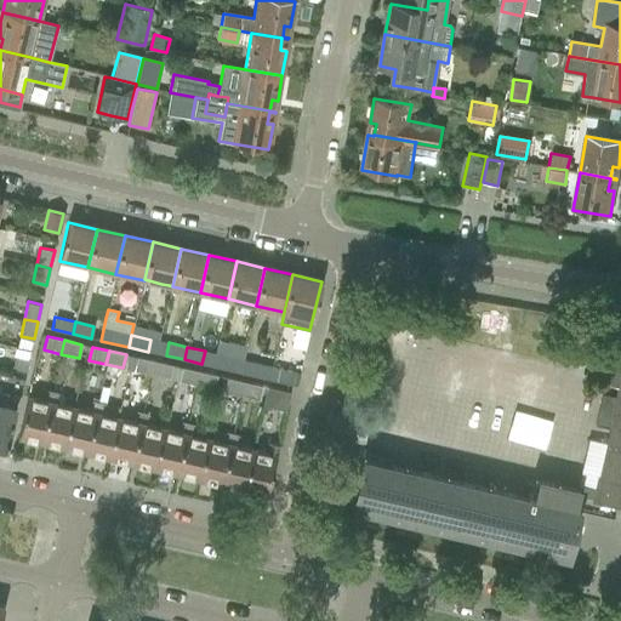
[(216,353),(212,366),(238,372),(240,359),(216,353)]
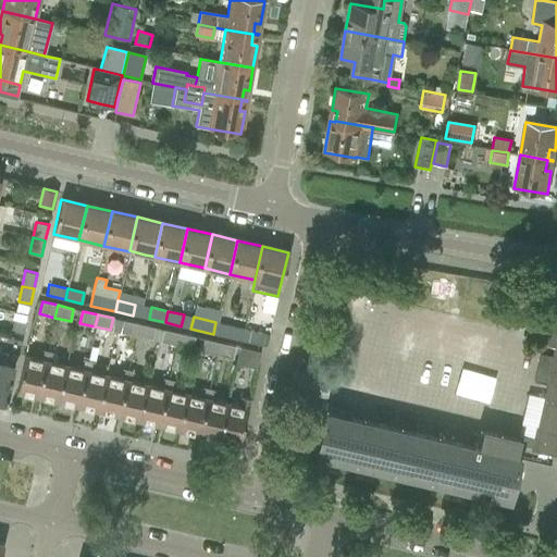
[(13,320),(10,334),(22,337),(25,323),(13,320)]
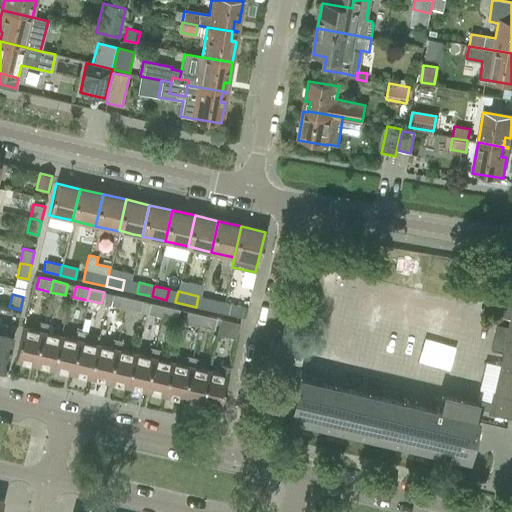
[(113,294),(110,306),(139,312),(141,301),(113,294)]
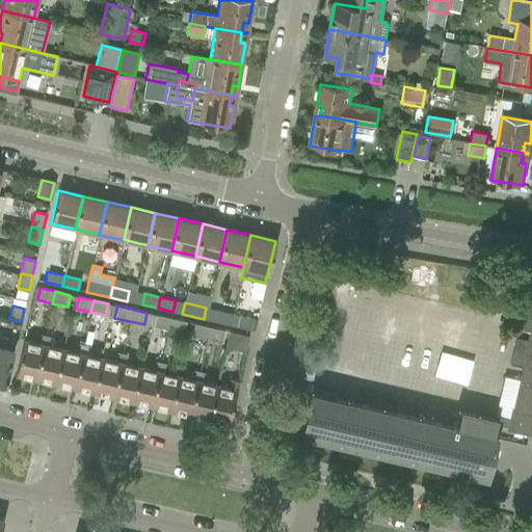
[(209,309),(207,319),(221,323),(224,312),(209,309)]
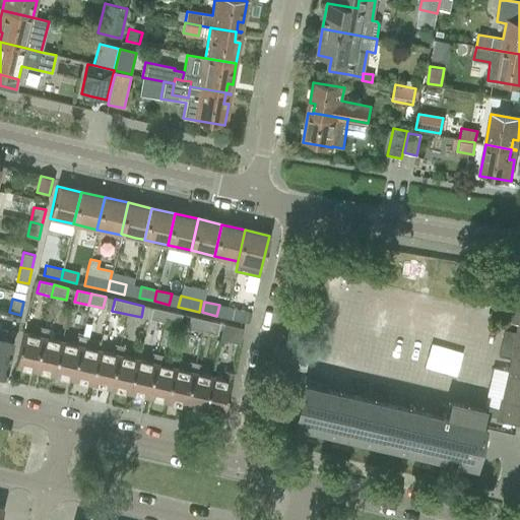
[(228,307),(225,318),(242,321),(244,311),(228,307)]
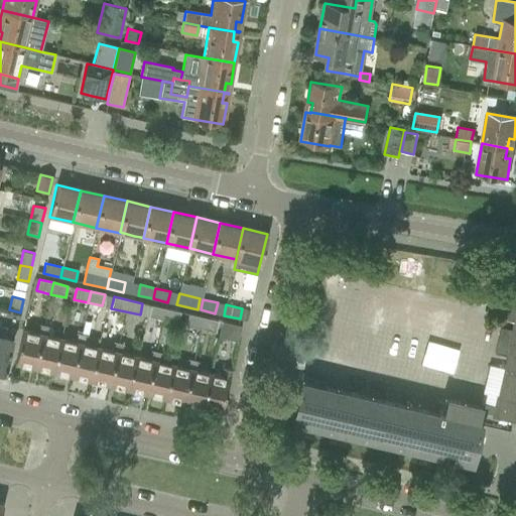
[(149,315),(162,318),(165,308),(151,305),(149,315)]
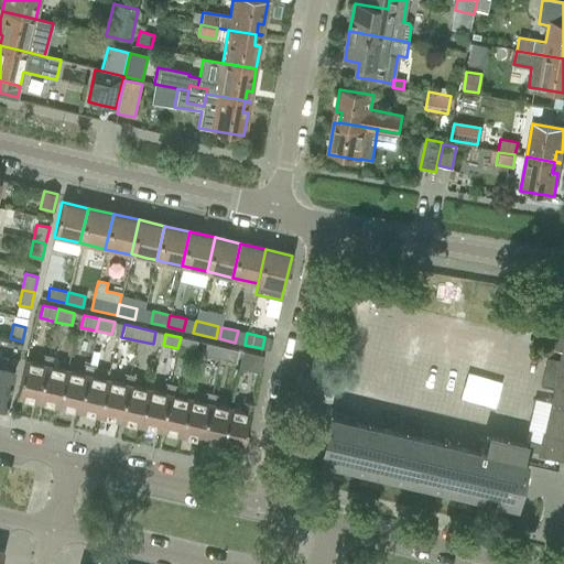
[(181,337),(177,348),(196,351),(198,340),(181,337)]
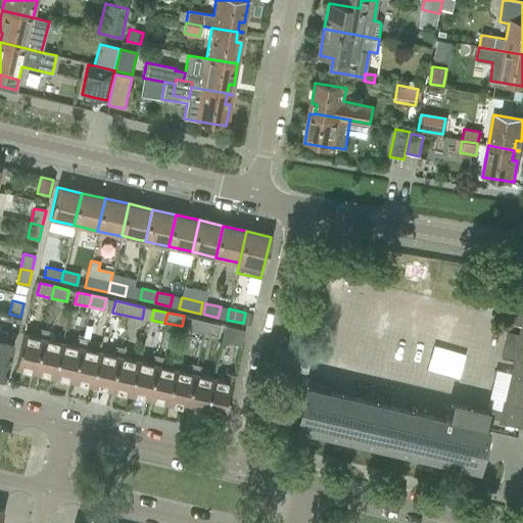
[(0,371),(5,372),(13,337),(9,336),(11,331),(17,332),(20,322),(0,317),(0,371)]
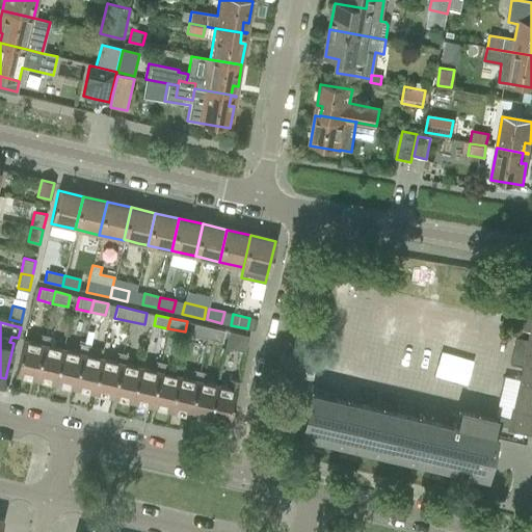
[(191,336),(206,339),(208,327),(194,324),(191,336)]
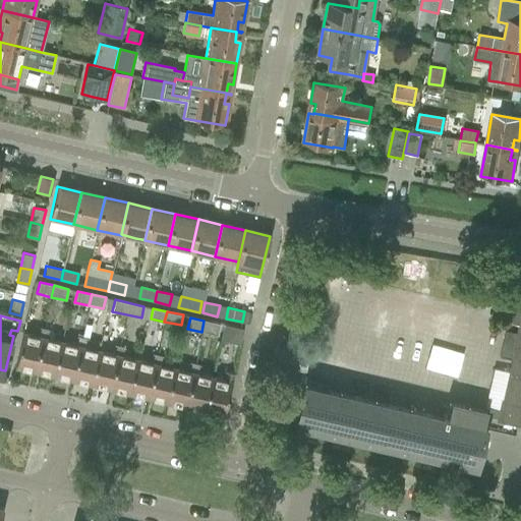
[(204,321),(201,332),(217,336),(220,325),(204,321)]
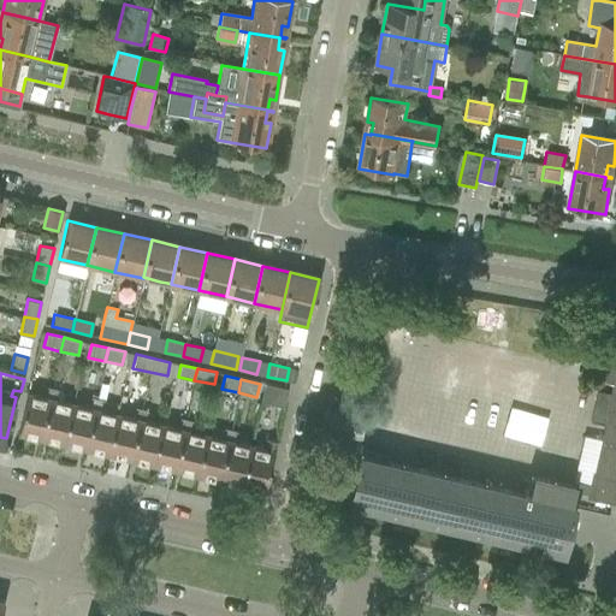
[(261,397),(260,402),(284,408),(285,403),(288,390),(265,385),(264,385),(261,397)]
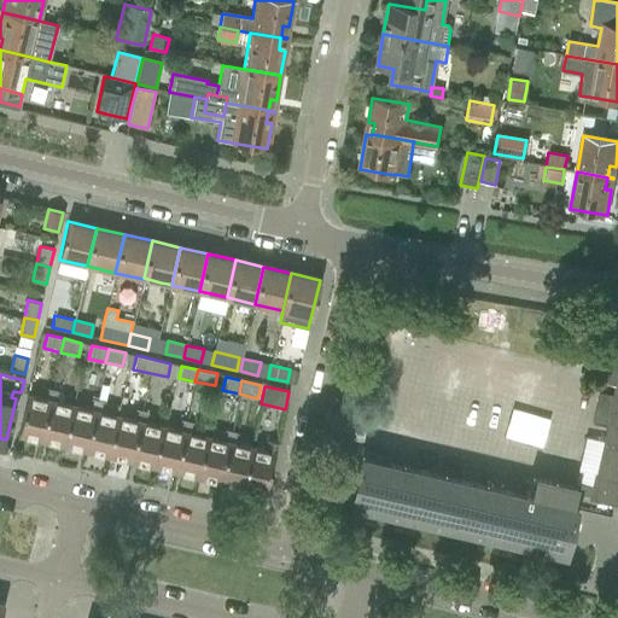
[(18,432),(40,438),(52,389),(46,388),(44,398),(27,395),(18,432)]
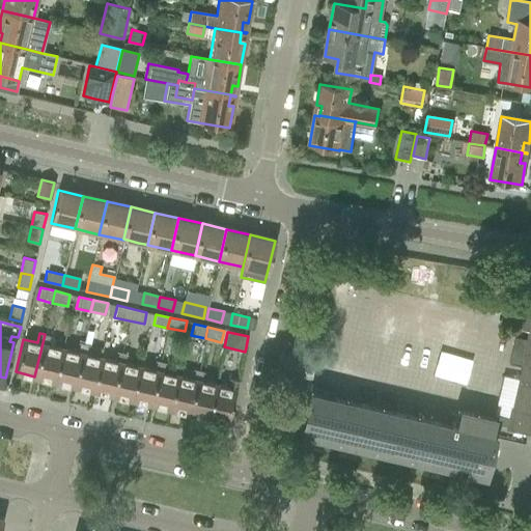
[(51,336),(45,334),(34,376),(54,381),(61,347),(49,344),(51,336)]
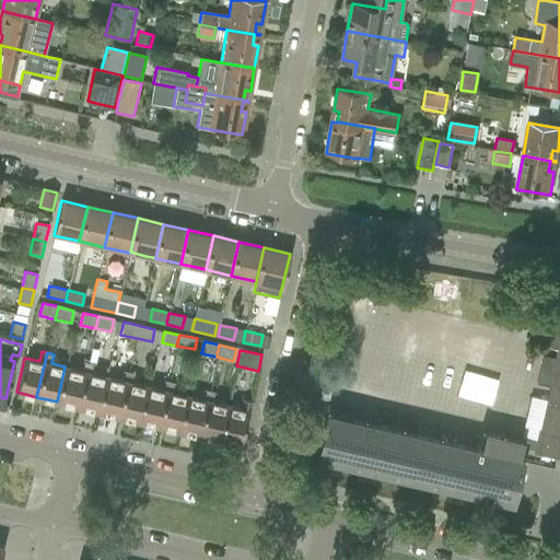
[(543,354),(536,383),(548,385),(555,357),(543,354)]
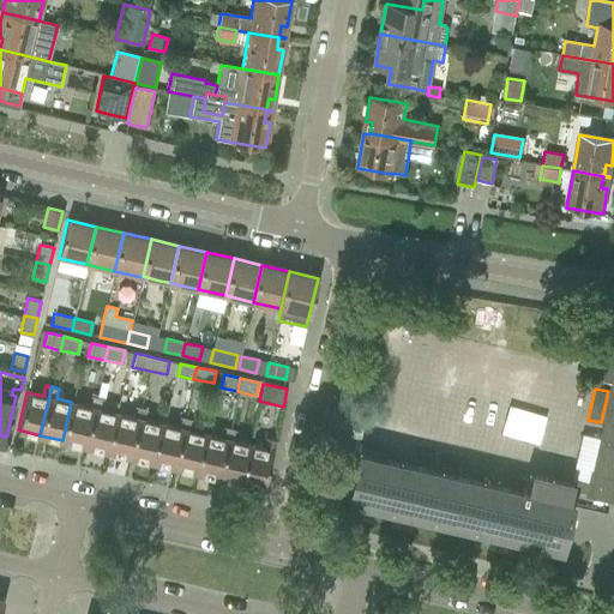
[(62,440),(84,445),(96,397),(90,396),(88,405),(71,402),(62,440)]
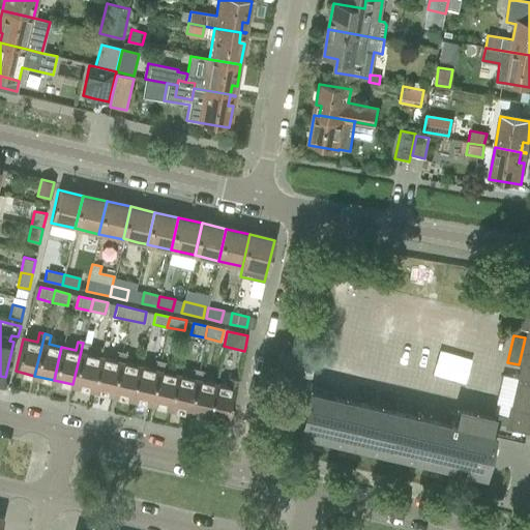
[(83,343),(72,384),(92,389),(99,355),(87,353),(89,344),(83,343)]
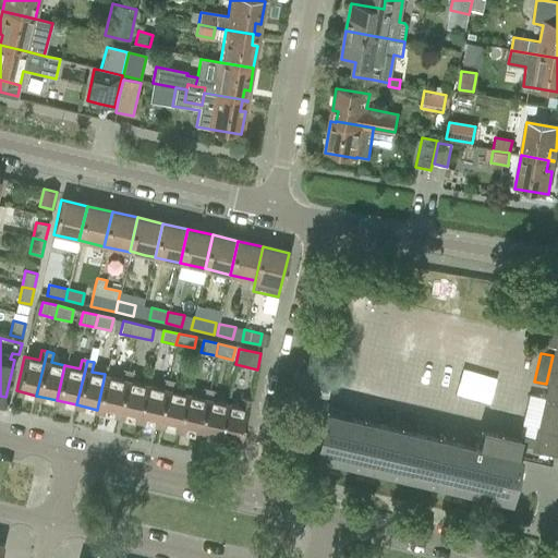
[(97,410),(117,414),(128,371),(123,370),(121,378),(105,374),(97,410)]
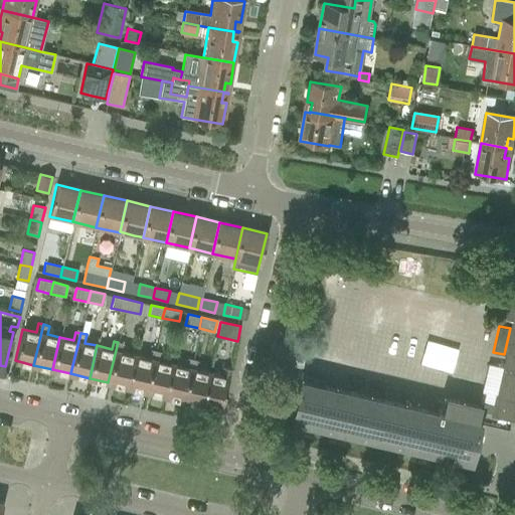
[(108,382),(127,386),(134,354),(122,351),(124,343),(118,342),(108,382)]
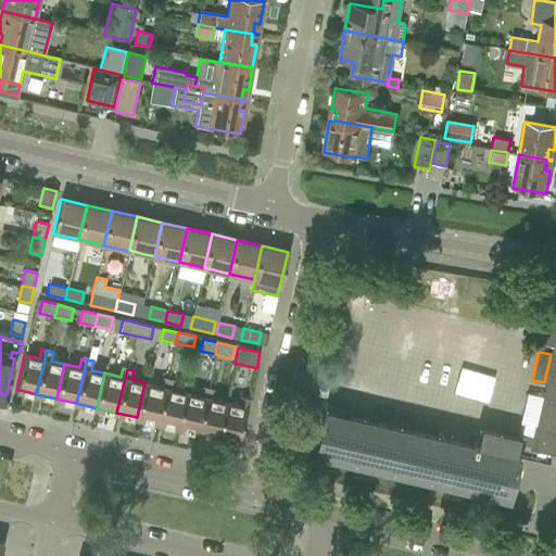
[(137,417),(156,422),(167,378),(163,377),(161,386),(144,382),(137,417)]
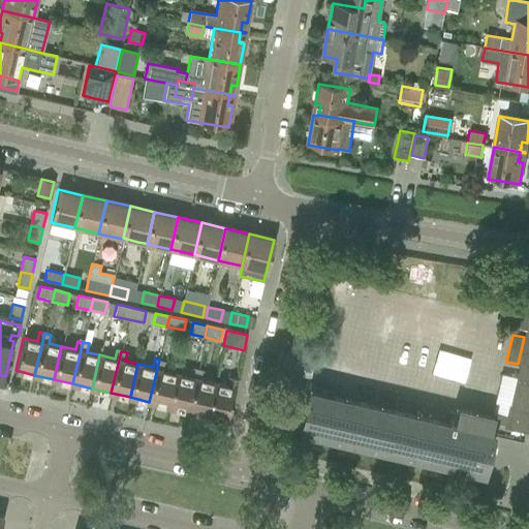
[(149,402),(168,406),(176,372),(163,369),(165,362),(159,360),(149,402)]
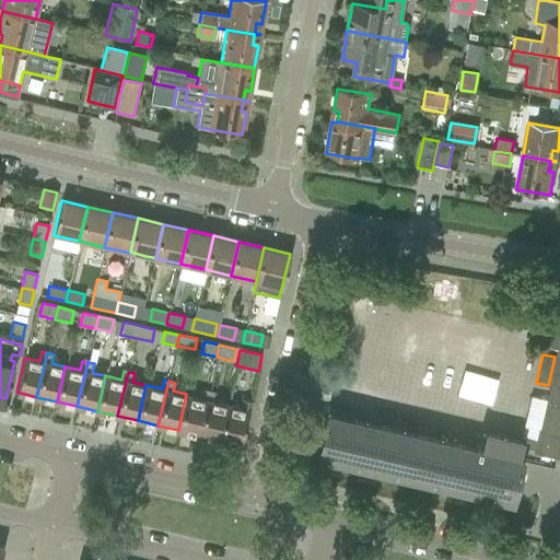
[(178,430),(198,434),(209,391),(203,389),(201,397),(186,394),(178,430)]
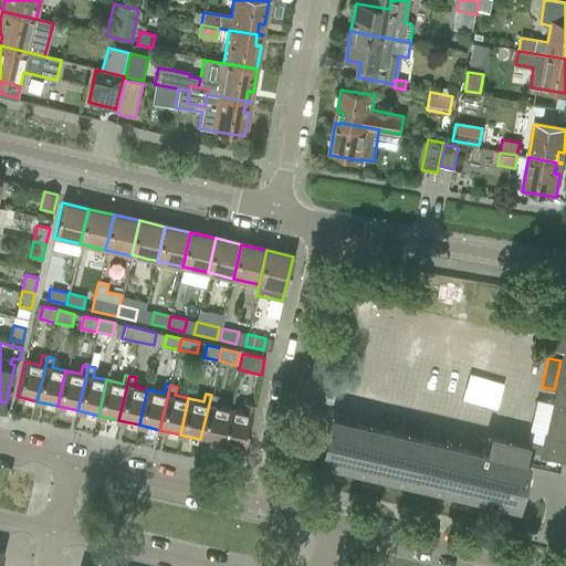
[(211,395),(200,439),(221,444),(229,409),(216,406),(217,400),(218,397),(218,396),(211,395)]
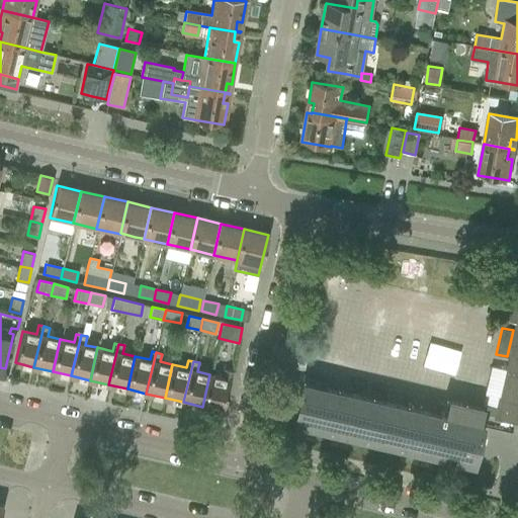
[(209,374),(202,407),(221,411),(221,412),(223,413),(233,369),(226,368),(224,377),(209,374)]
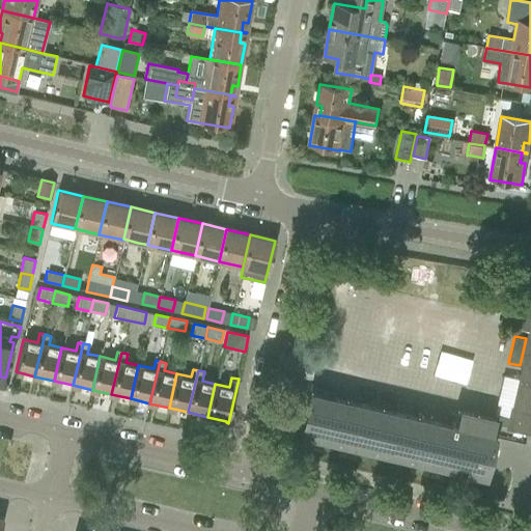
[(486,477),(496,437),(497,432),(495,432),(495,434),(492,434),(496,417),(494,416),(494,418),(479,414),(479,413),(478,413),(477,414),(459,410),(459,408),(457,408),(455,419),(452,418),(451,423),(418,416),(418,414),(416,414),(416,415),(383,408),(383,406),(382,406),(381,407),(347,399),(347,397),(346,397),(345,399),(312,391),(312,390),(311,389),(301,434),(302,434),(302,432),(337,441),(337,442),(339,443),(339,441),(374,449),(373,450),(375,451),(375,450),(411,457),(411,459),(413,459),(413,458),(448,467),(447,468),(449,468),(449,467),(484,475),(483,476),(486,477)]
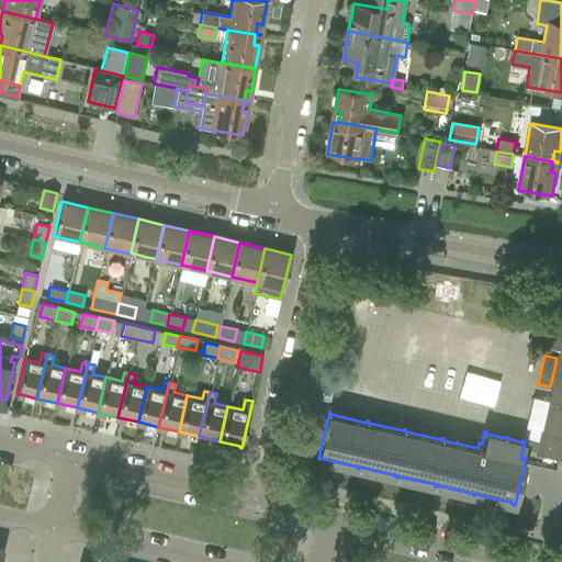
[(537,451),(561,457),(561,437),(558,436),(561,419),(548,416),(543,433),(541,433),(542,434),(538,451),(537,450),(537,451)]
